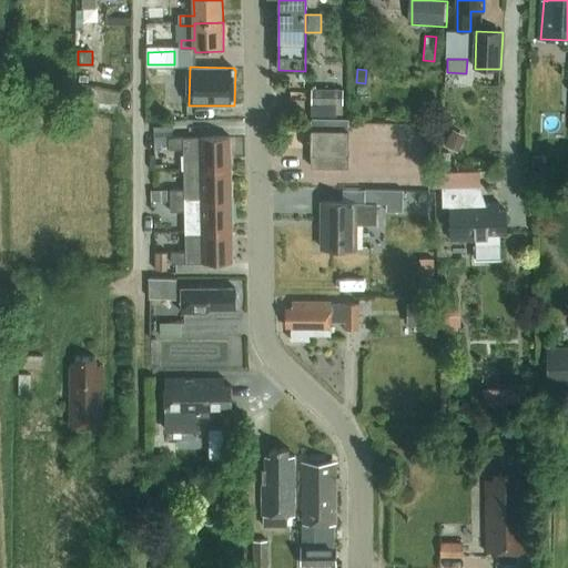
[(346,115),(346,73),(337,73),(337,84),(325,84),(325,90),(315,90),(314,119),(340,120),(340,115),(346,115)]
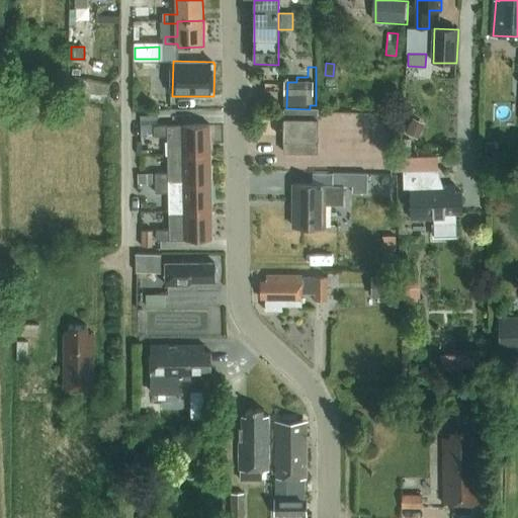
[(73,77),(71,90),(106,97),(108,84),(73,77)]
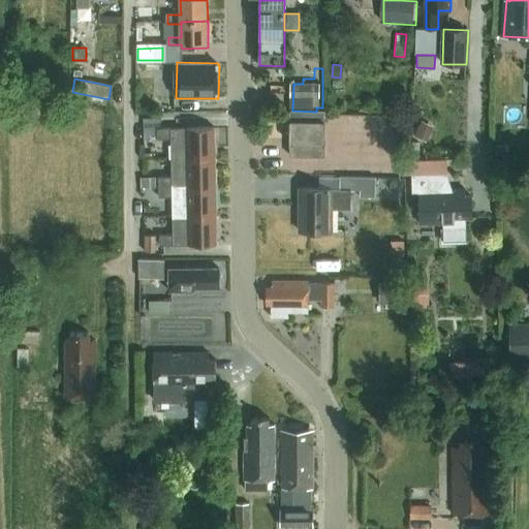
[(291,121),(290,143),(291,144),(291,156),(324,156),(325,112),(292,112),(292,121),(291,121)]
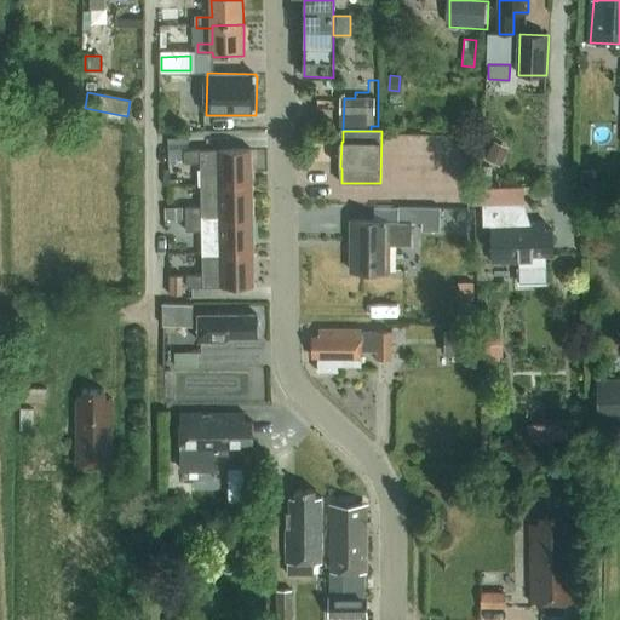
[(494,142),(486,160),(499,166),(507,148),(494,142)]
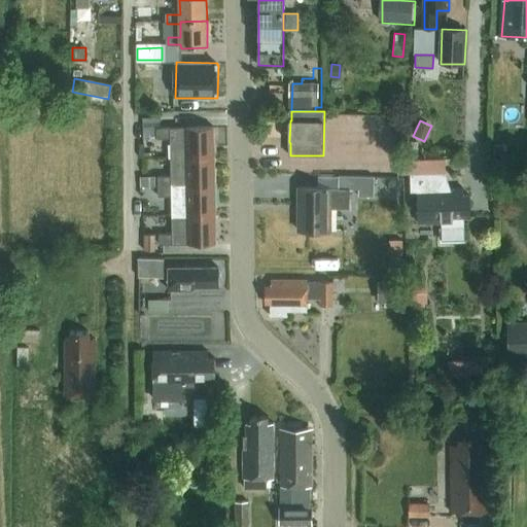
[(213,126),(156,128),(156,138),(170,138),(170,157),(214,155),(213,126)]
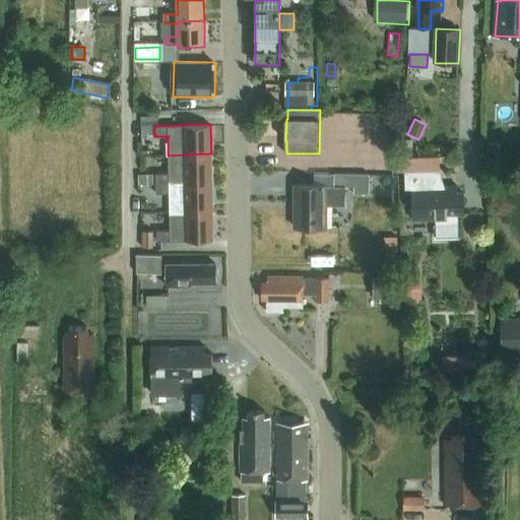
[(486,141),(485,152),(500,152),(500,141),(486,141)]
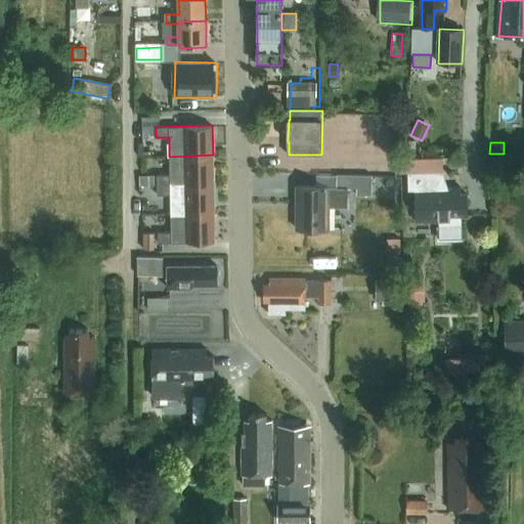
[(170,175),(157,175),(157,185),(213,184),(213,155),(169,157),(170,175)]
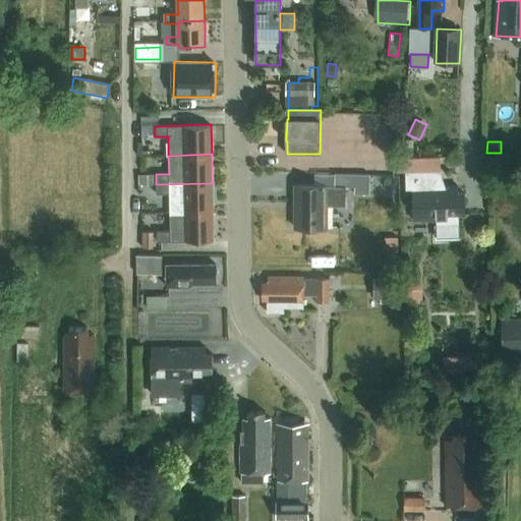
[(440,170),(405,171),(406,186),(413,186),(414,220),(437,220),(437,237),(460,236),(459,219),(459,215),(464,214),(464,192),(458,192),(458,185),(441,185),(440,170)]
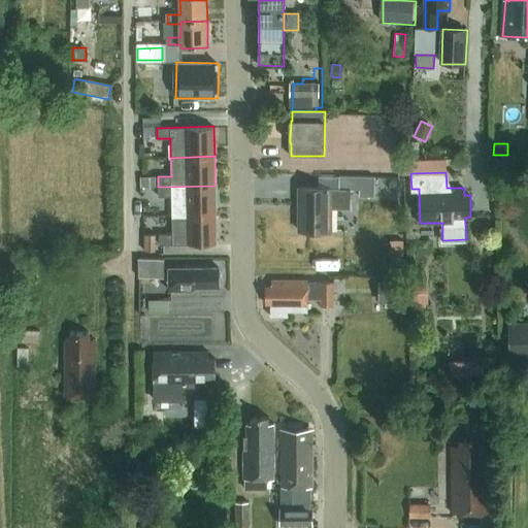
[(156,187),(156,176),(140,176),(140,187),(156,187)]
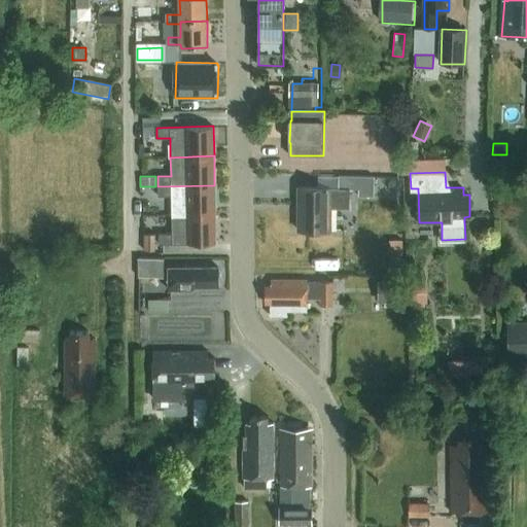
[(340,189),(351,189),(359,189),(359,196),(375,196),(375,177),(341,177),(340,188),(340,189)]
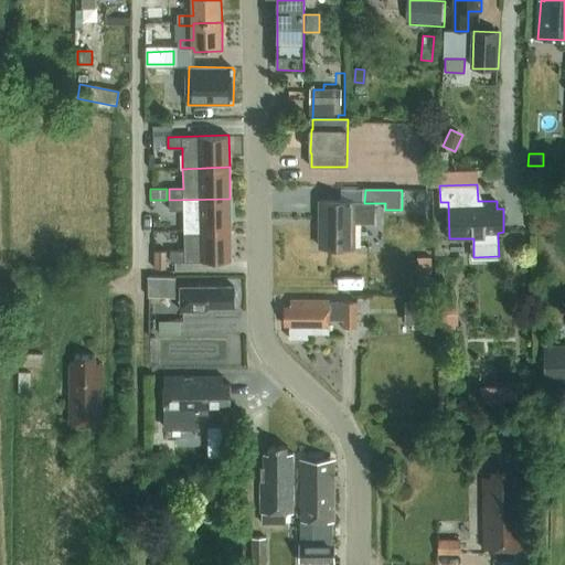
[(230,199),(169,200),(170,210),(183,210),(184,230),(231,230),(230,199)]
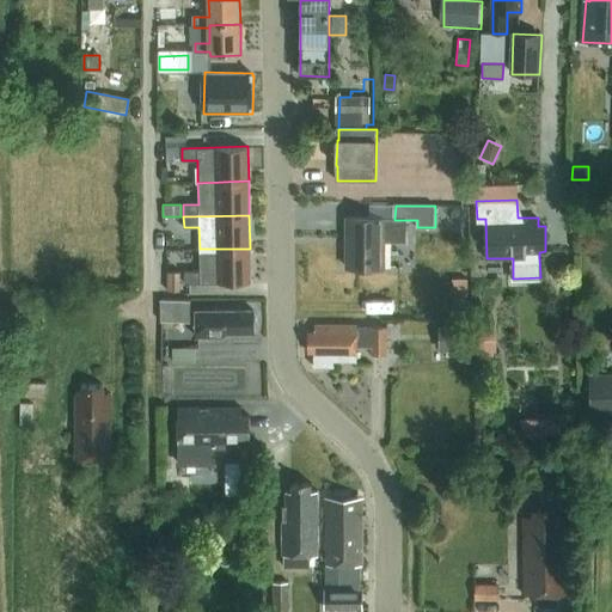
[(395,220),(395,219),(348,218),(348,269),(385,269),(385,243),(408,243),(408,220),(395,220)]
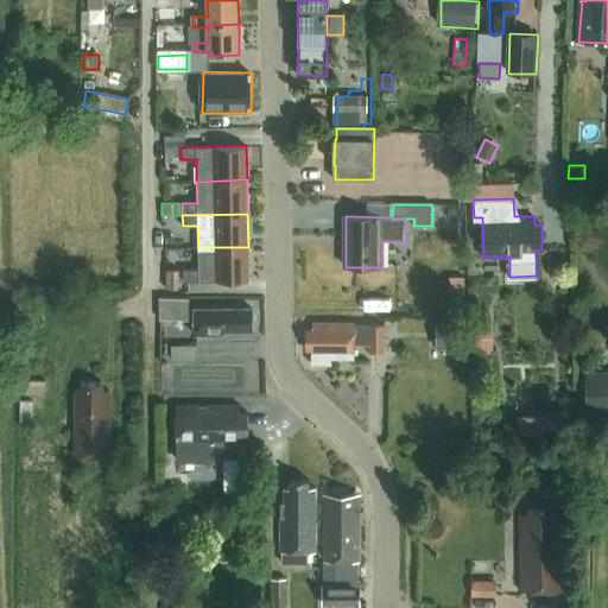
[(198,270),(183,270),(183,282),(249,280),(248,247),(198,247),(198,270)]
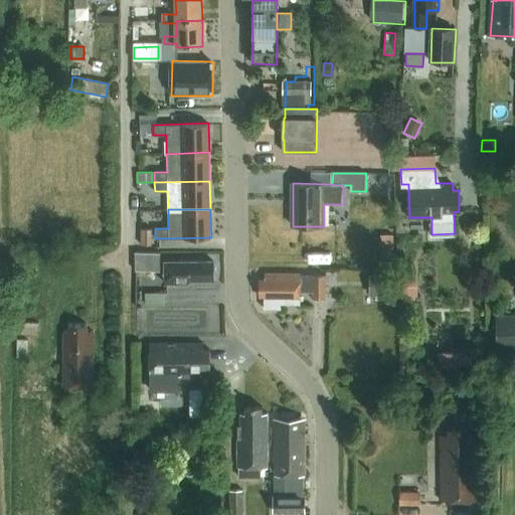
[(61,240),(61,228),(52,228),(52,239),(61,240)]
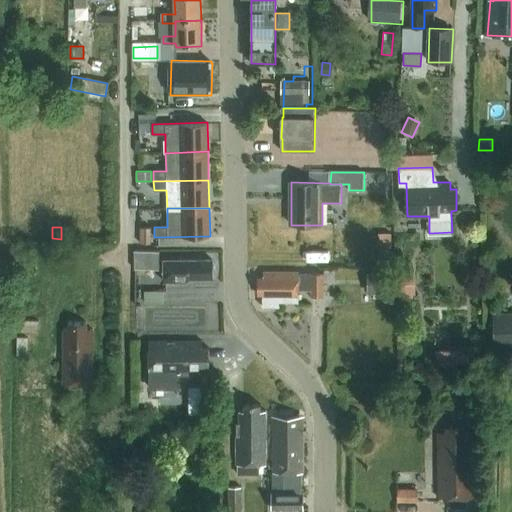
[(140,227),(140,243),(150,243),(150,227),(140,227)]
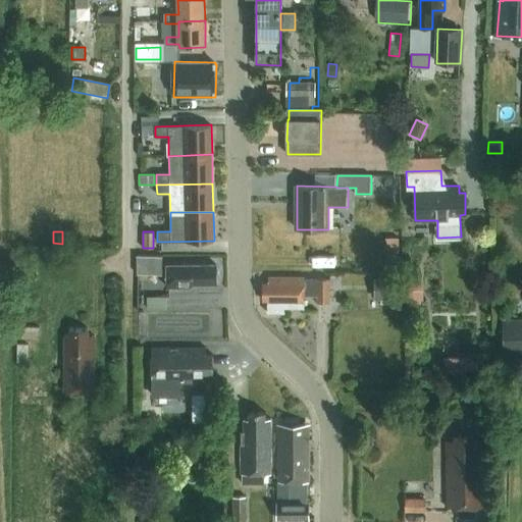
[(384,250),(384,262),(399,262),(399,249),(384,250)]
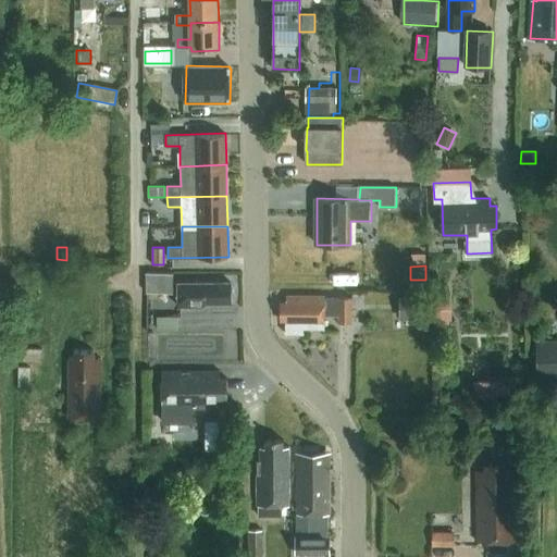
[(147,294),(173,293),(173,274),(147,274),(147,294)]
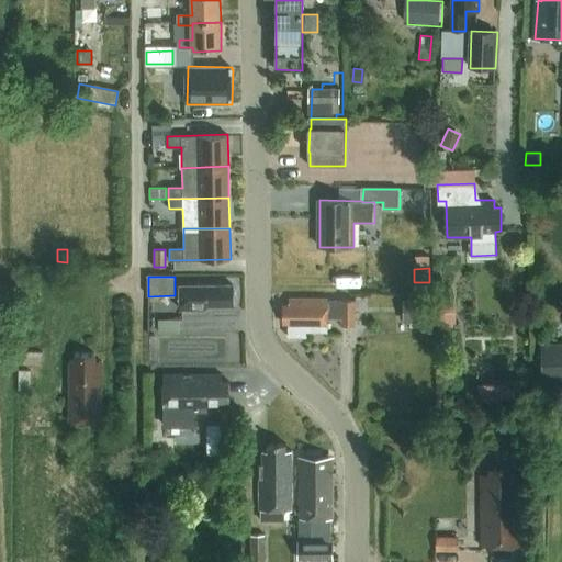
[(234,306),(234,285),(181,285),(181,311),(205,311),(209,306),(234,306)]
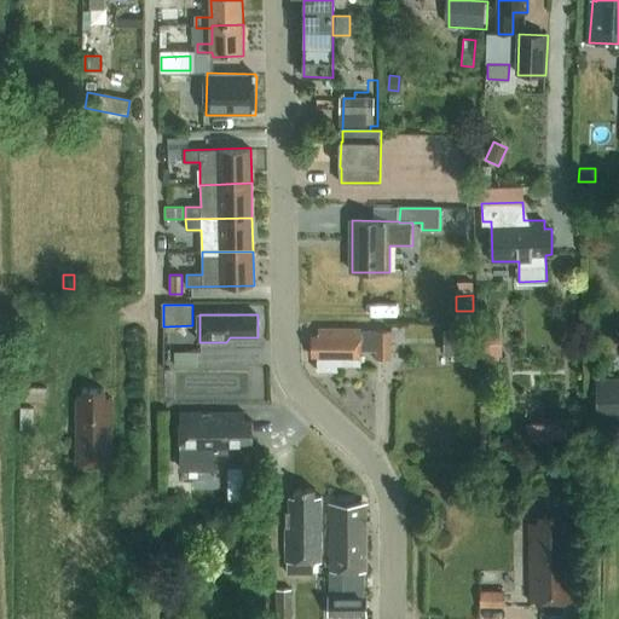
[(444,356),(472,356),(470,329),(444,329),(444,356)]
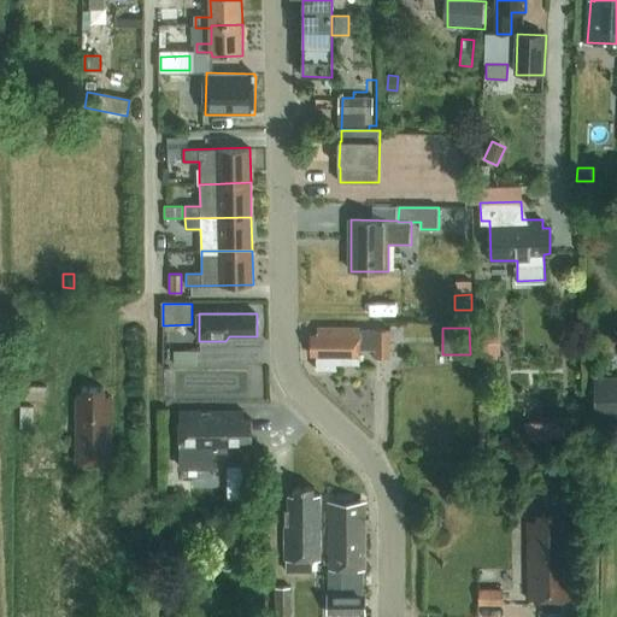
[(312,335),(311,356),(318,356),(317,370),(338,371),(338,364),(360,365),(362,350),(376,350),(376,359),(391,359),(392,330),(362,329),(319,329),(319,336),(312,335)]
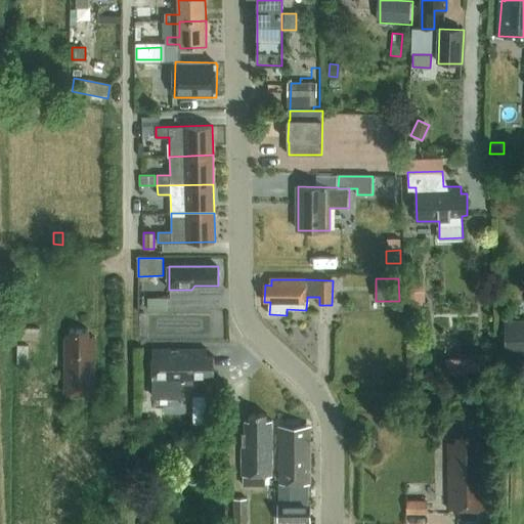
[(426,298),(426,286),(408,286),(408,299),(411,298),(411,305),(421,305),(421,298),(426,298)]
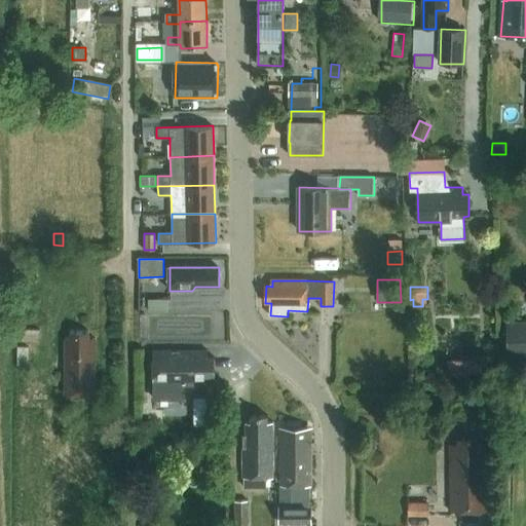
[(509,355),(525,354),(525,322),(509,323),(509,355)]
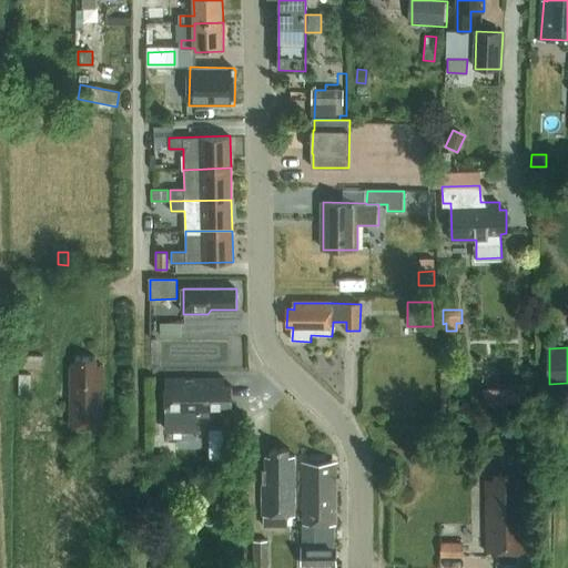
[(44,369),(44,356),(21,355),(21,368),(44,369)]
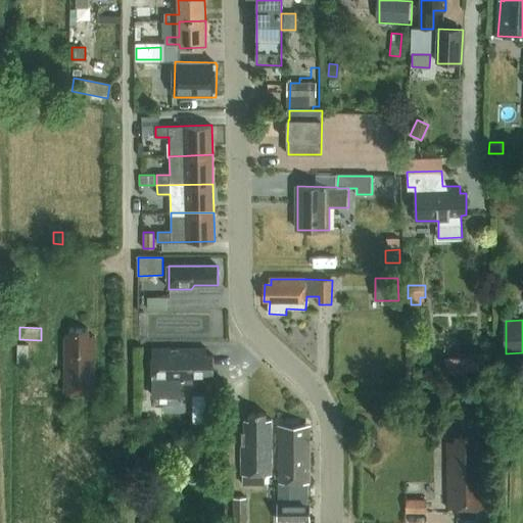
[(67,392),(97,392),(97,336),(90,336),(90,329),(72,329),(72,336),(66,336),(67,392)]
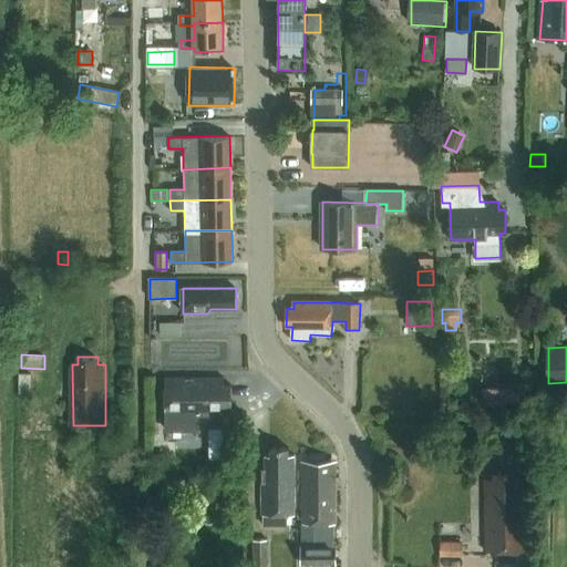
[(30,392),(30,373),(19,373),(19,392),(30,392)]
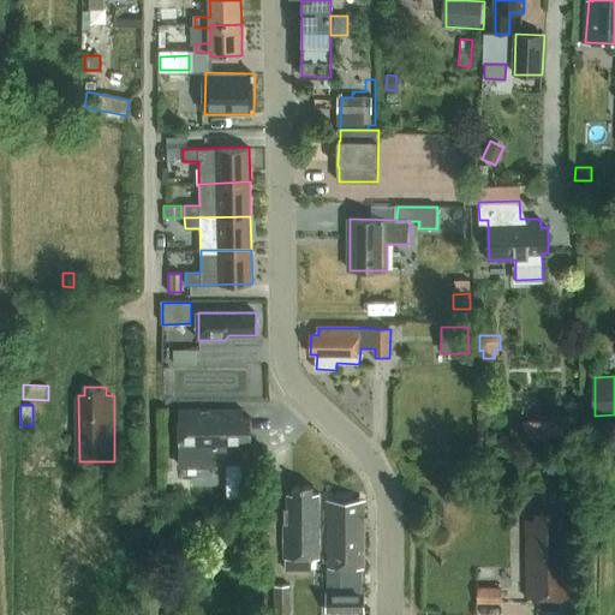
[(245,441),(254,441),(254,419),(245,419),(245,411),(180,411),(181,449),(213,449),(213,452),(213,453),(214,453),(216,453),(228,453),(232,449),(245,449),(245,441)]
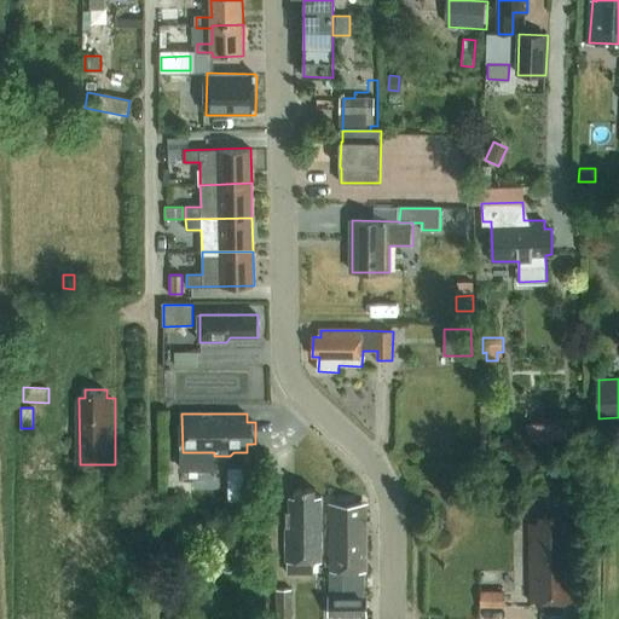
[(528,444),(563,440),(561,420),(527,423),(528,444)]
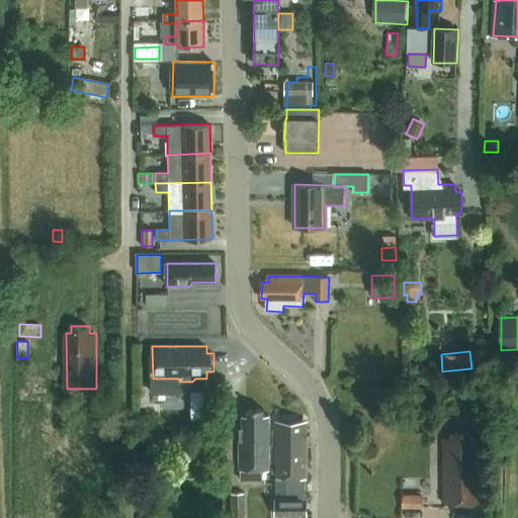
[(182,393),(182,381),(180,381),(179,381),(179,380),(179,378),(153,378),(153,394),(182,393)]
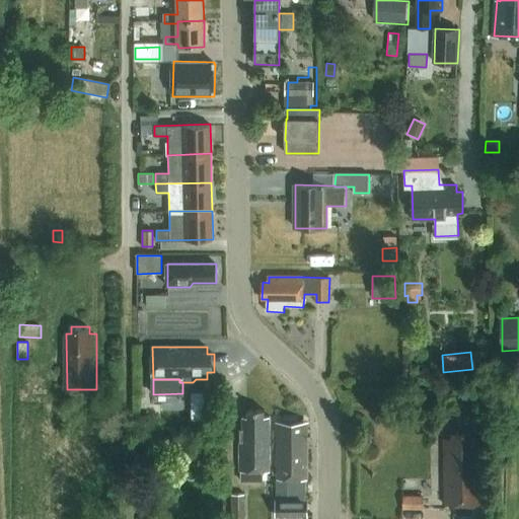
[(263,472),(270,471),(270,417),(264,417),(264,411),(247,411),(247,417),(243,417),(243,429),(239,429),(240,472),(240,480),(262,480),(262,472),(263,472)]
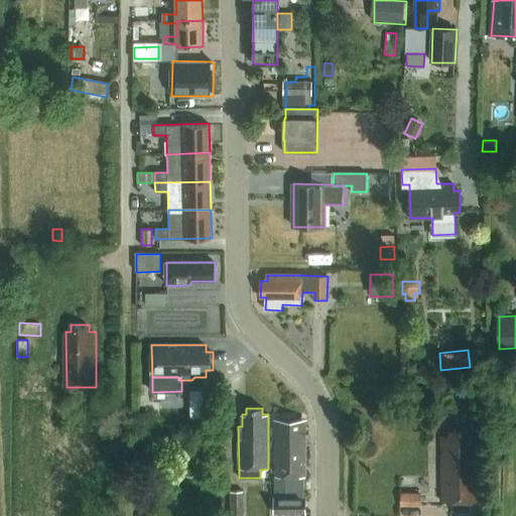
[(304,498),(304,478),(306,478),(306,426),(300,426),(300,421),(275,421),(275,478),(285,478),(286,498),(274,498),(274,514),(306,513),(306,498),(304,498)]
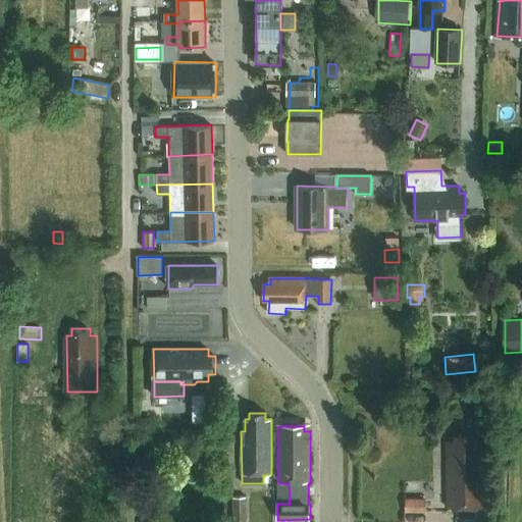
[(449,508),(484,508),(484,441),(476,441),(476,436),(456,436),(457,442),(448,442),(449,508)]
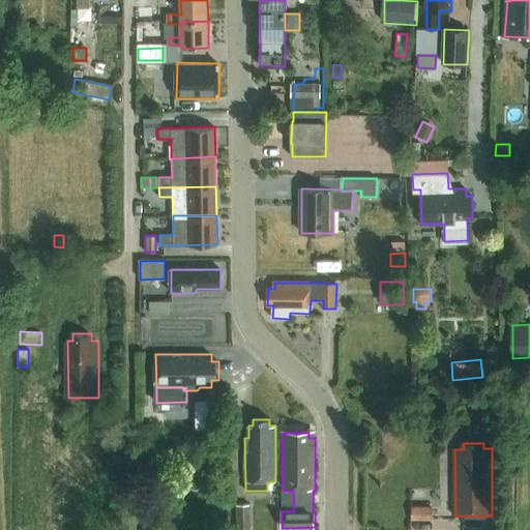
[(251,529),(251,504),(236,505),(237,529),(251,529)]
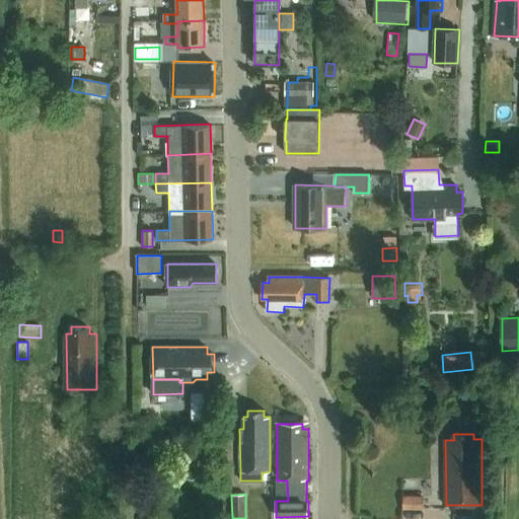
[(405,509),(423,509),(423,496),(405,496),(405,509)]
